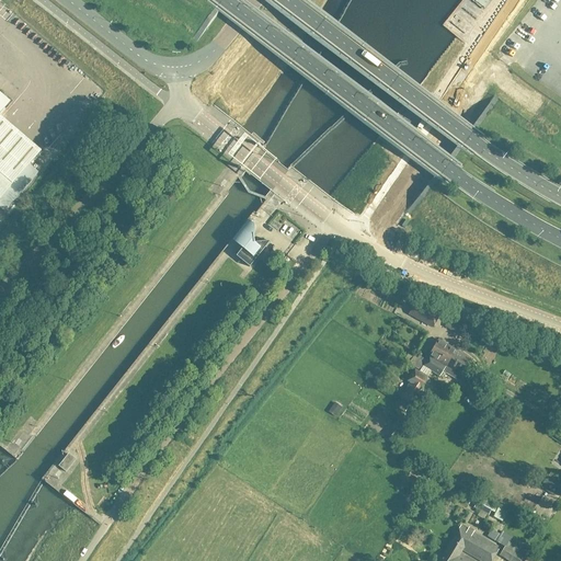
[(485,13),(494,0),(474,0),(472,4),(485,13)]
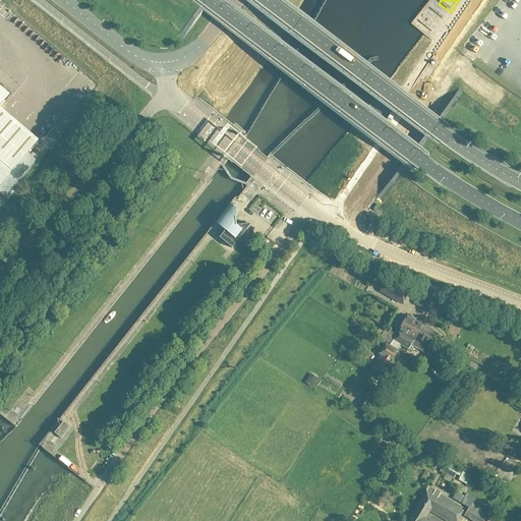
[(0,104),(9,94),(0,87),(0,104)]
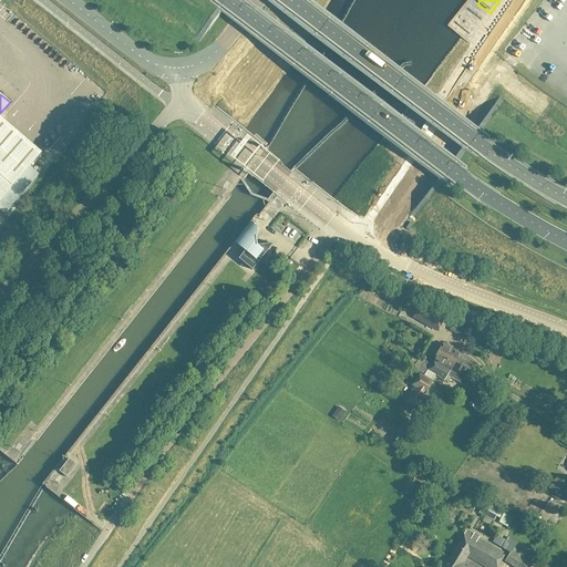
[(253,270),(272,244),(257,245),(256,237),(257,236),(257,227),(250,223),(235,243),(245,251),(238,259),(253,270)]
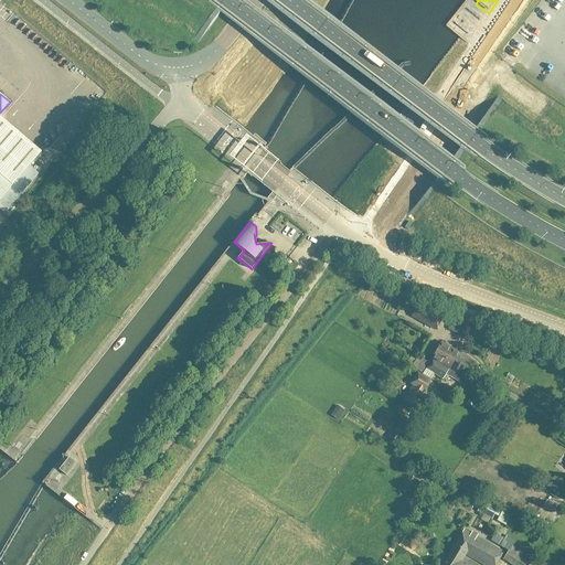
[(405,300),(395,317),(403,321),(413,305),(405,300)]
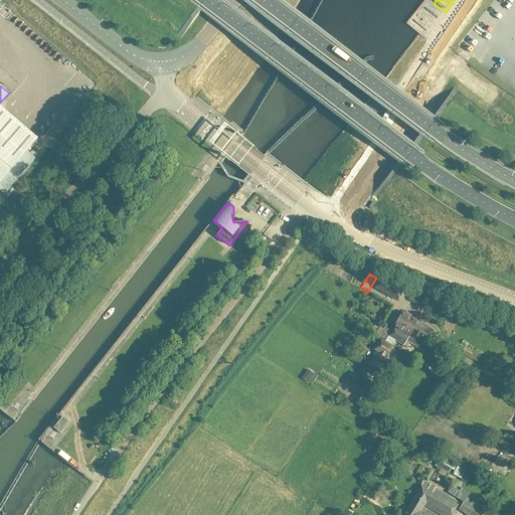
[(408,335),(416,321),(402,312),(393,327),(394,327),(408,335)]
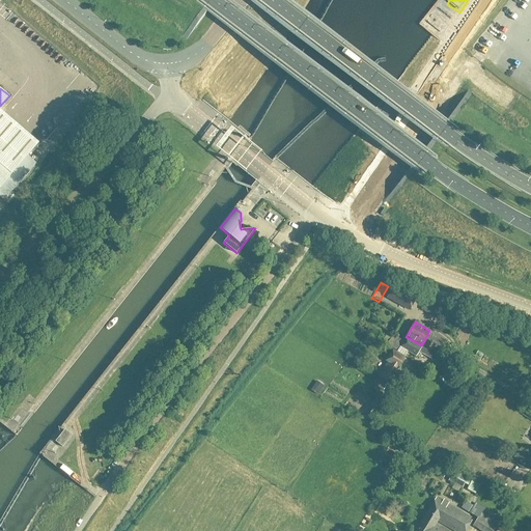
[(421,346),(436,355),(444,340),(429,331),(421,345),(421,346)]
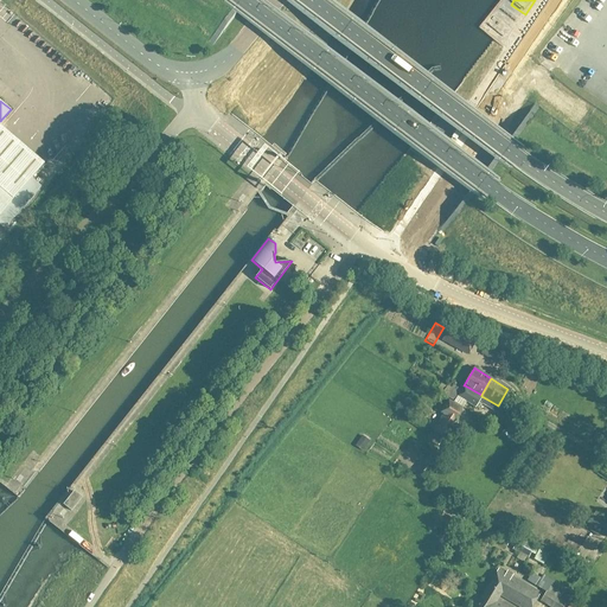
[(455,402),(462,390),(454,385),(452,388),(447,384),(447,385),(441,382),(436,390),(455,402)]
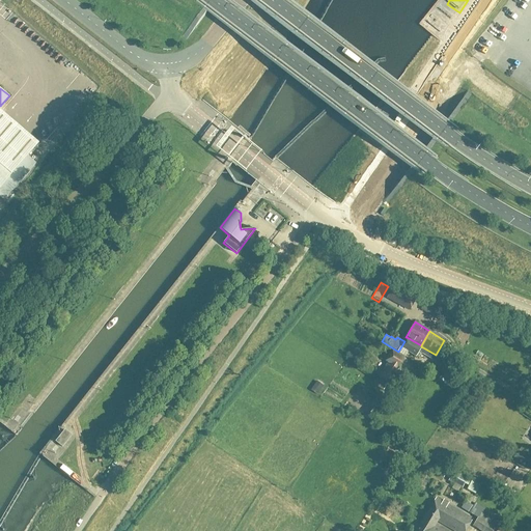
[(413,360),(421,346),(421,345),(407,337),(404,341),(398,352),(413,360)]
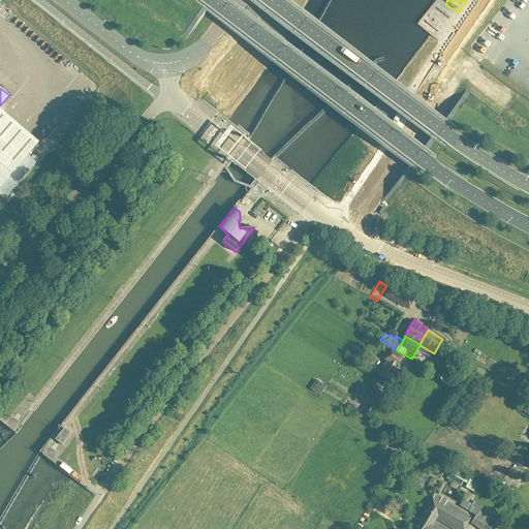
[(387,379),(403,355),(392,348),(384,359),(387,361),(379,374),(381,375),(387,379)]
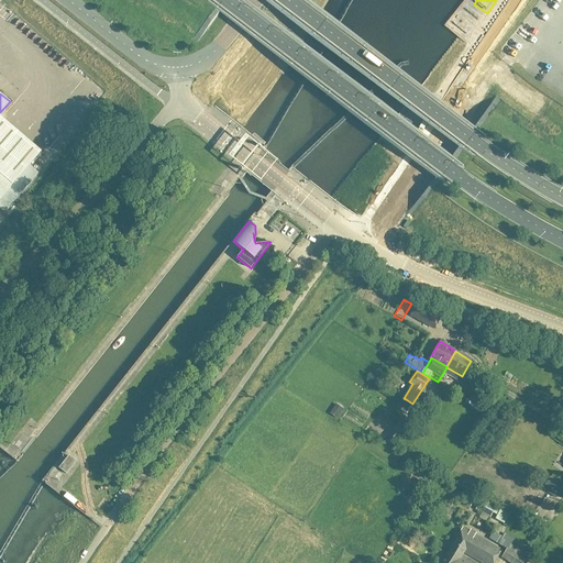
[(406,415),(412,404),(406,399),(399,410),(406,415)]
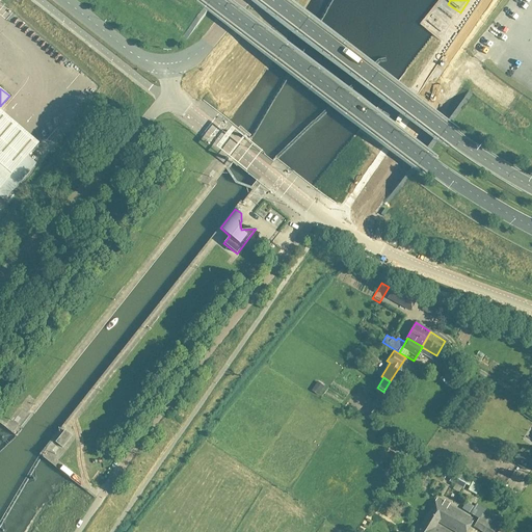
[(374,416),(386,403),(379,398),(368,409),(374,416)]
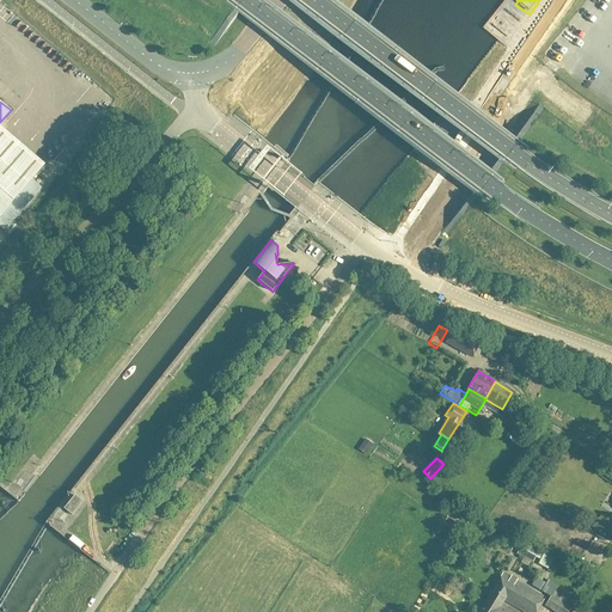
[(611,530),(611,522),(601,515),(595,525),(589,532),(604,542),(611,532),(611,530)]
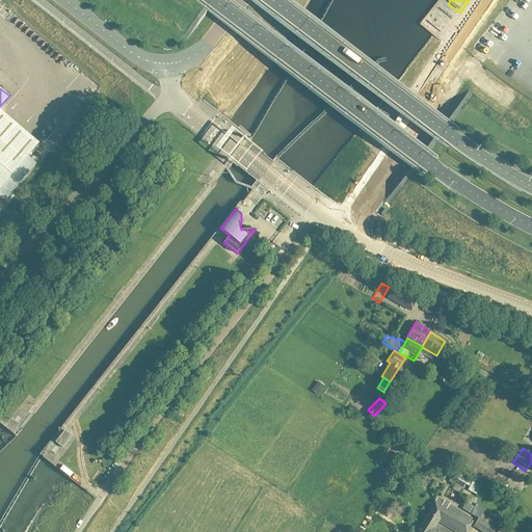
[(467,531),(474,521),(437,499),(422,525),(433,531),(436,525),(439,522),(455,531),(467,531)]
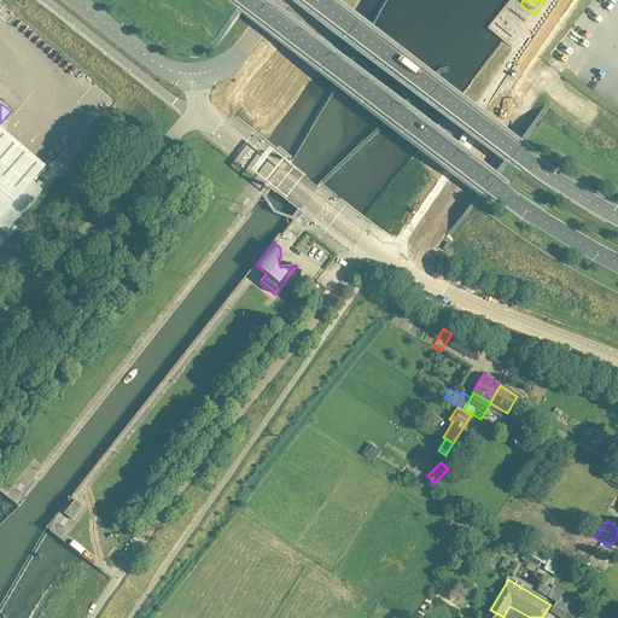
[(575,610),(579,602),(553,587),(554,586),(543,579),(536,592),(557,604),(551,612),(559,617),(573,617),(578,612),(575,610)]
